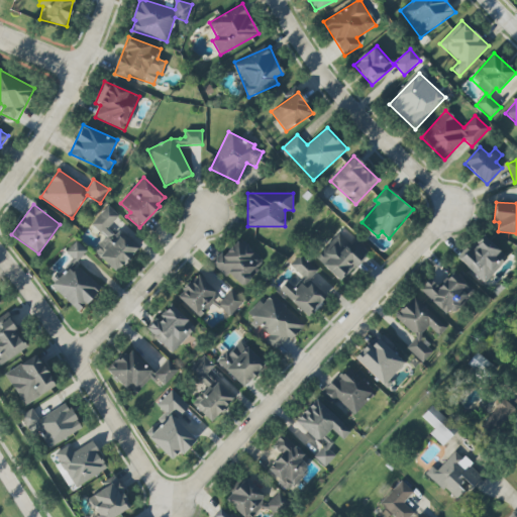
[(91,224),(105,237),(98,244),(101,247),(96,253),(117,272),(138,248),(120,231),(116,236),(108,228),(119,216),(108,206),(91,224)]
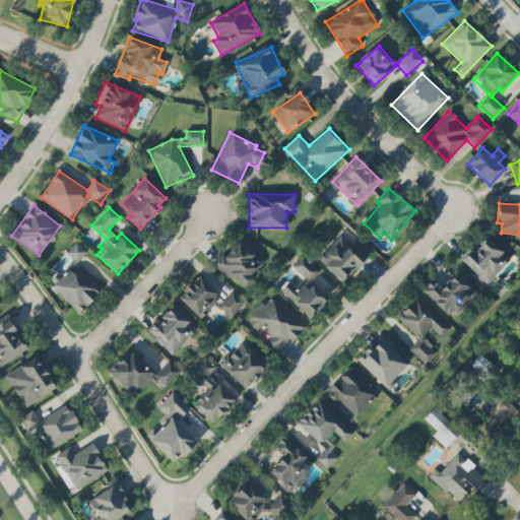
[(343,284),(369,257),(342,233),(317,260),(343,284)]
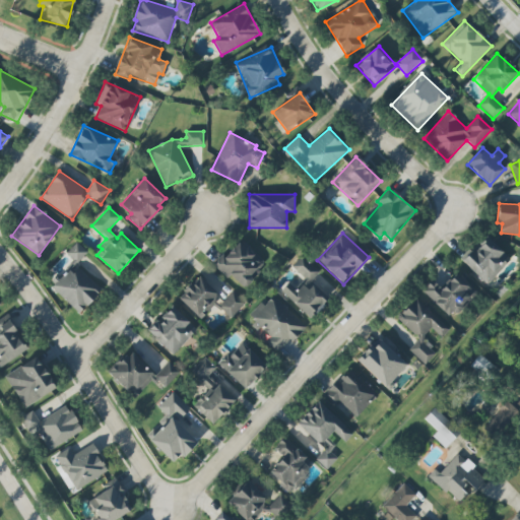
[(463,262),(488,284),(511,259),(486,237),(463,262)]
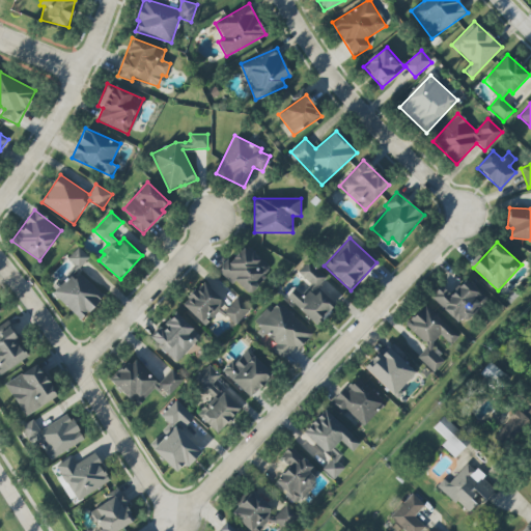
[(272,270),(243,245),(220,271),(248,296),(272,270)]
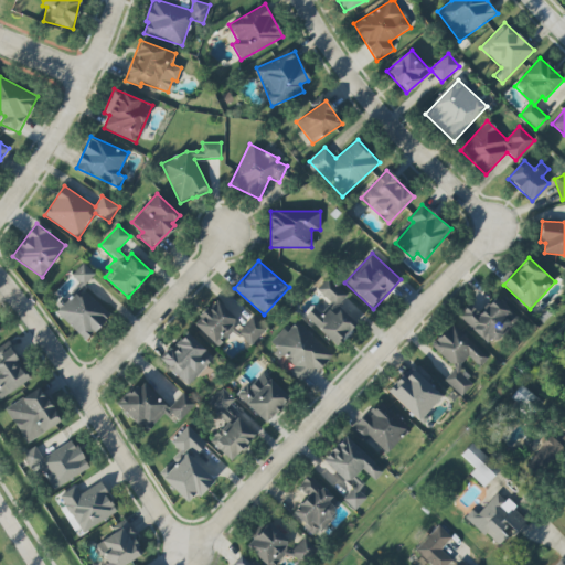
[(73,275),(84,286),(95,274),(83,263),(73,275)]
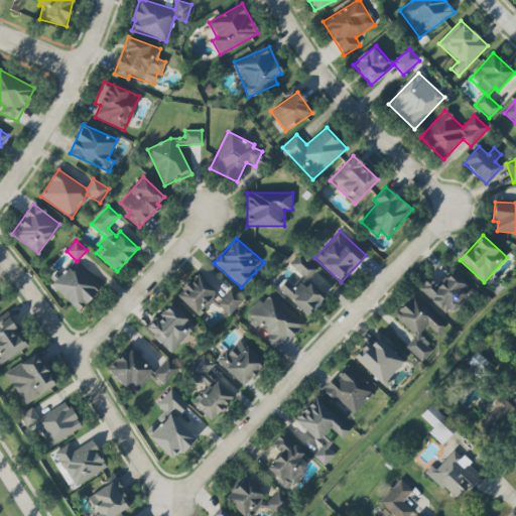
[(278,288),(306,315),(326,296),(308,279),(317,270),(300,254),(289,264),(302,277),(293,286),(287,280),(278,288)]
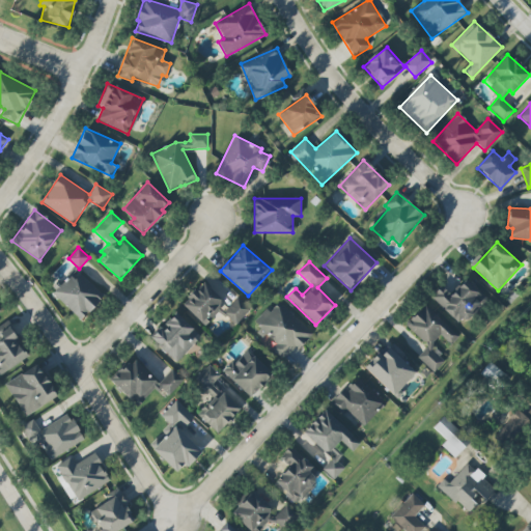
[(53,294),(81,320),(105,297),(76,270),(53,294)]
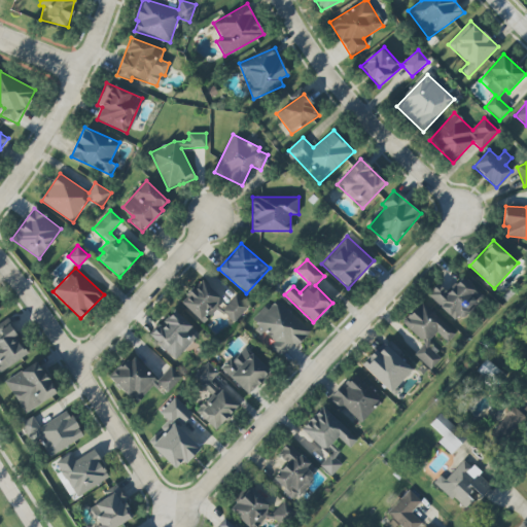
[(427,295),(459,323),(483,296),(461,277),(448,293),(437,284),(427,295)]
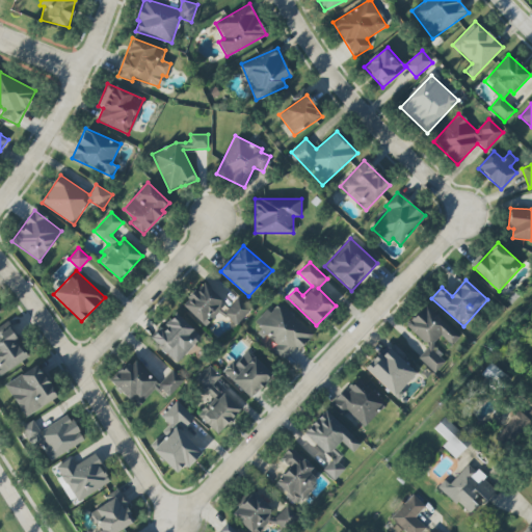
[(182,306),(206,327),(219,312),(236,326),(251,309),(238,296),(230,307),(202,283),(182,306)]
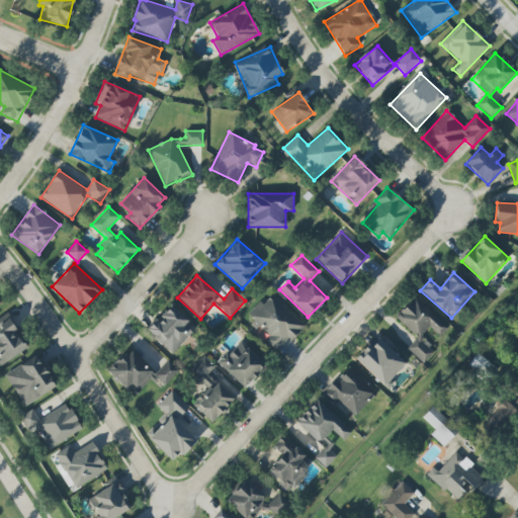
[(248,314),(255,321),(253,323),(268,337),(265,341),(278,352),(304,325),(272,294),(263,305),(260,300),(248,314)]
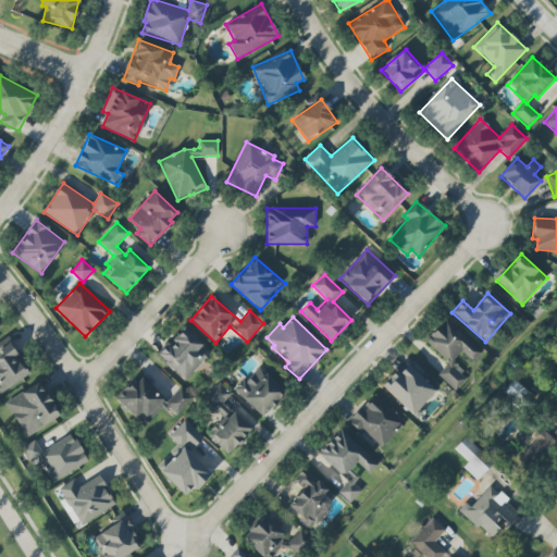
[(425,341),(449,362),(437,374),(455,391),(468,378),(452,362),(461,351),(473,362),(483,350),(447,317),(425,341)]
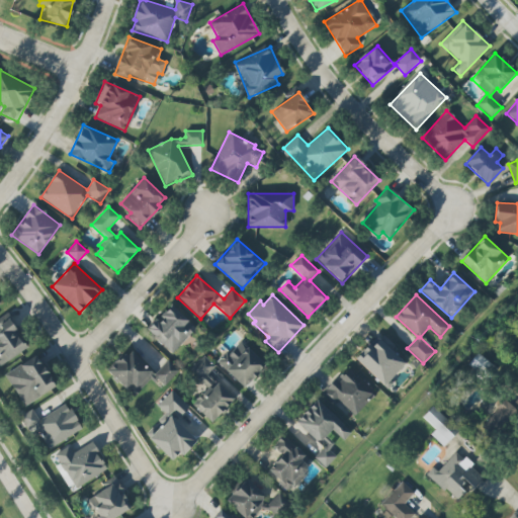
[(196,329),(171,305),(147,330),(172,354),(196,329)]
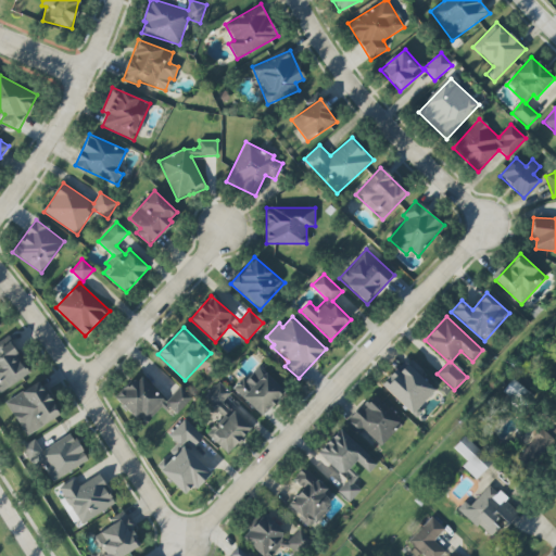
[(0,393),(1,394),(28,374),(15,356),(20,353),(8,337),(0,341),(0,393)]
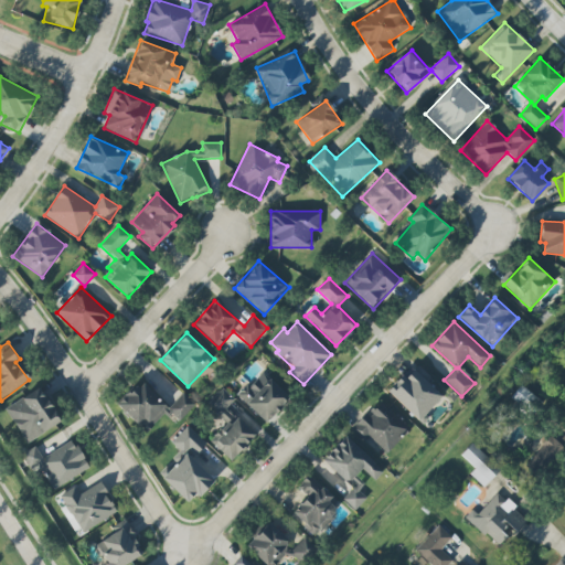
[(238,396),(266,424),(290,398),(262,372),(238,396)]
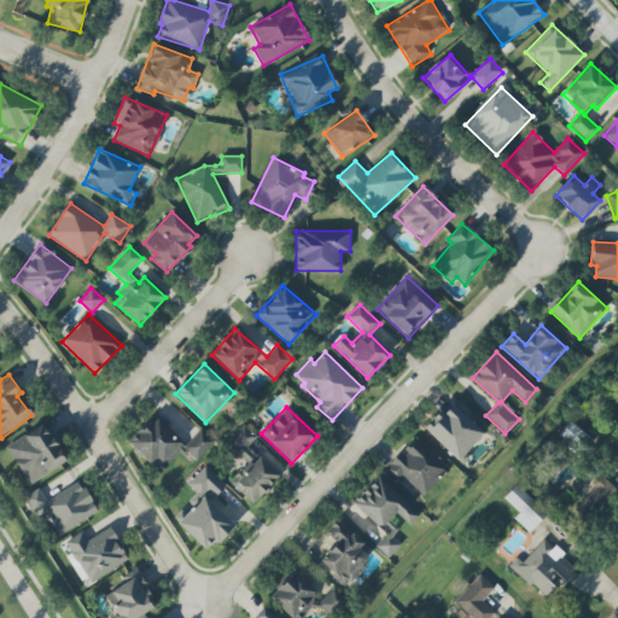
[(200,430),(186,447),(153,417),(128,443),(161,474),(185,449),(198,461),(214,443),(200,430)]
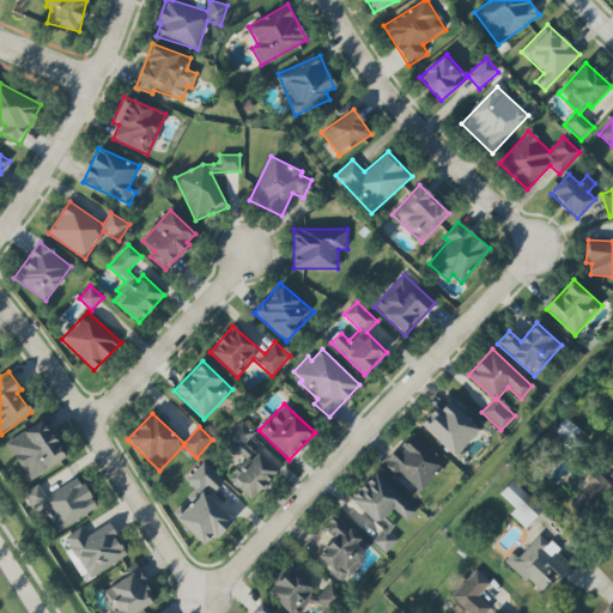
[(581,448),(589,436),(565,418),(557,430),(581,448)]
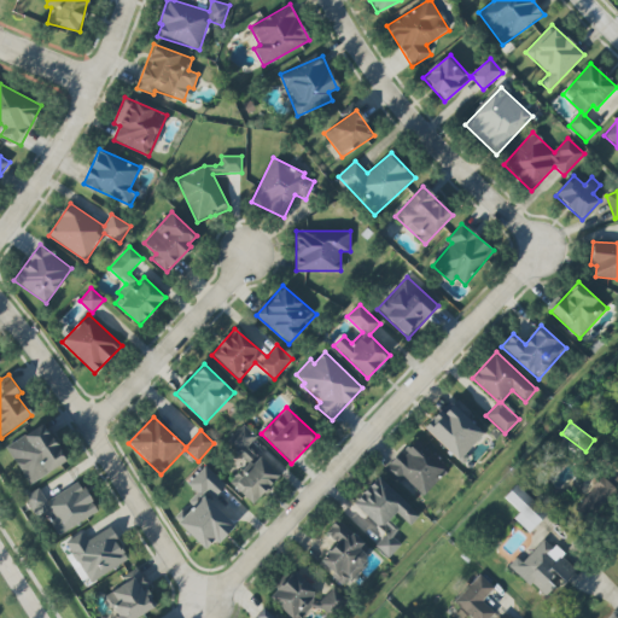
[(5,449),(30,485),(68,460),(42,424),(5,449)]
